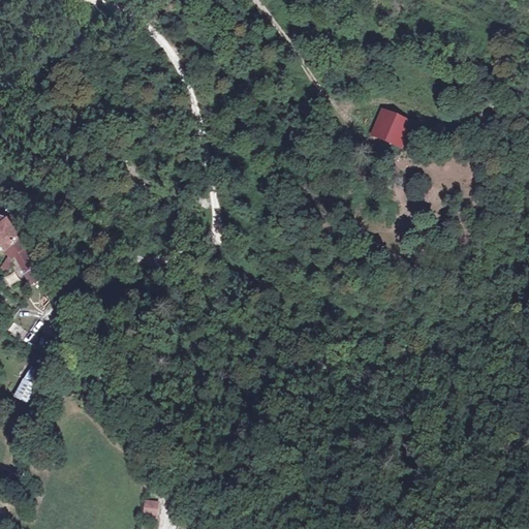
[(411,122),(380,111),(371,138),(401,150),(411,122)]
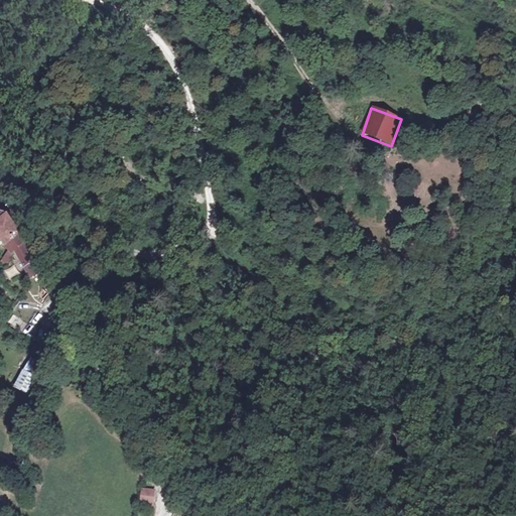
[(0,245),(12,237),(15,235),(3,214),(0,214),(0,245)]
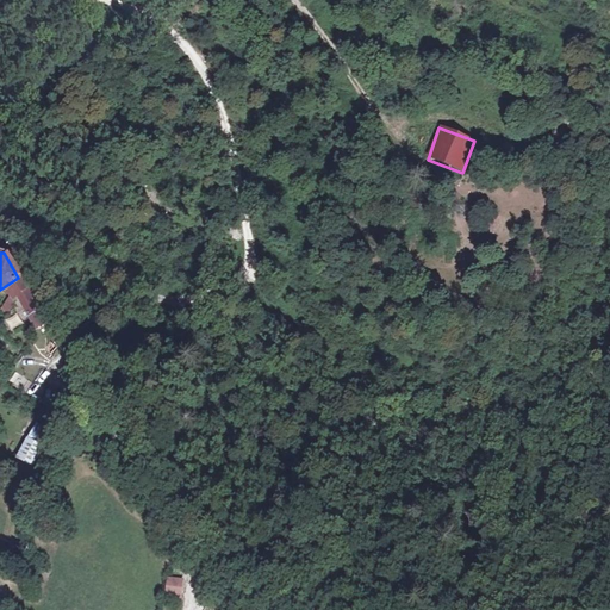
[(42,305),(14,280),(0,290),(0,291),(8,299),(16,305),(30,318),(42,305)]
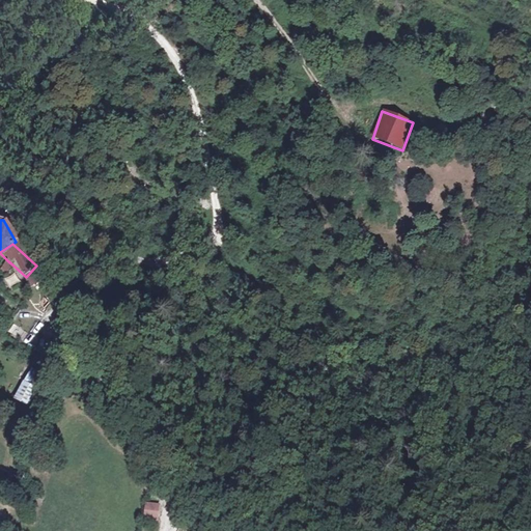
[(0,269),(6,275),(14,266),(7,260),(0,269)]
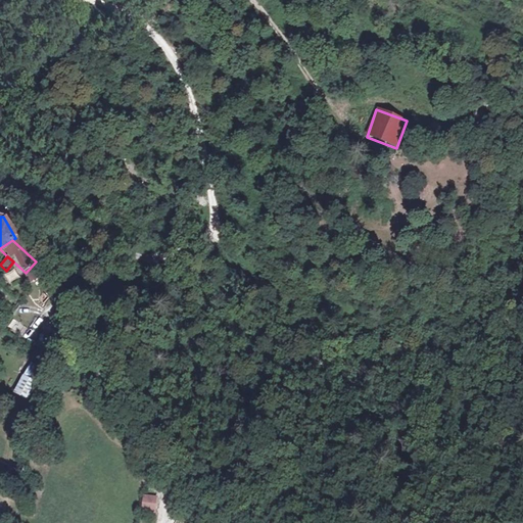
[(19,333),(25,325),(14,320),(9,327),(19,333)]
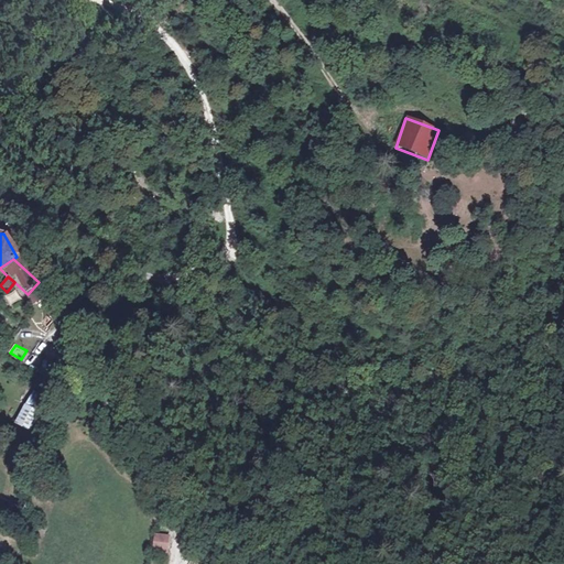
[(40,414),(23,405),(13,424),(30,433),(40,414)]
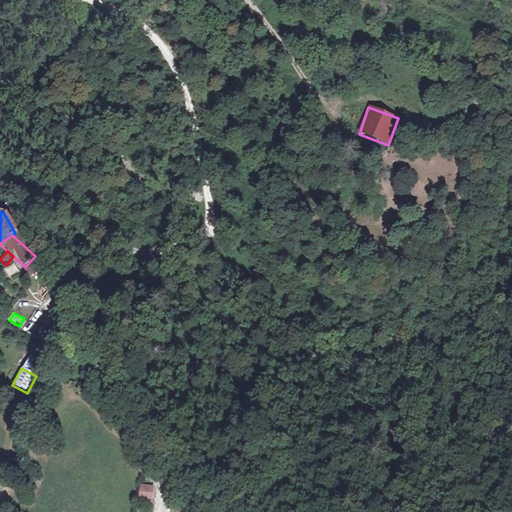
[(153,487),(138,485),(137,501),(152,502),(153,487)]
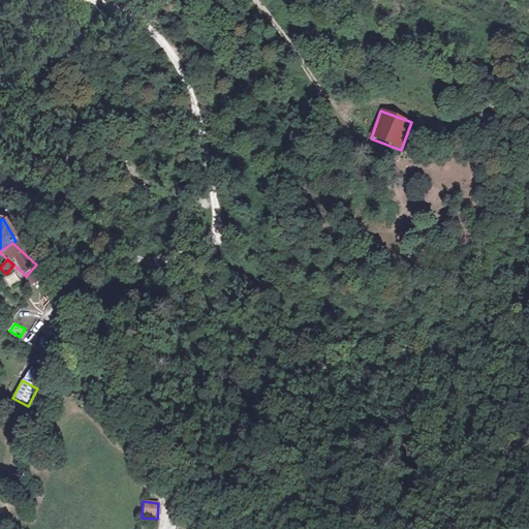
All buildings are outlined.
